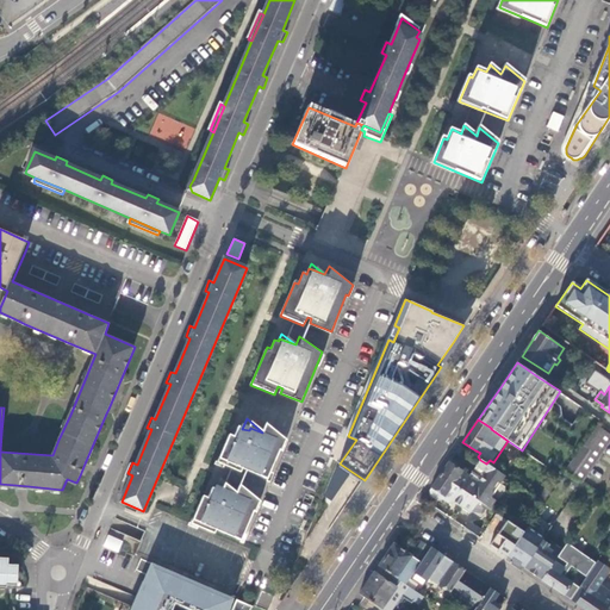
[(234,435),(230,434),(218,462),(241,472),(242,470),(268,479),(285,442),(266,425),(262,433),(250,428),(249,430),(242,429),(237,427),(234,435)]
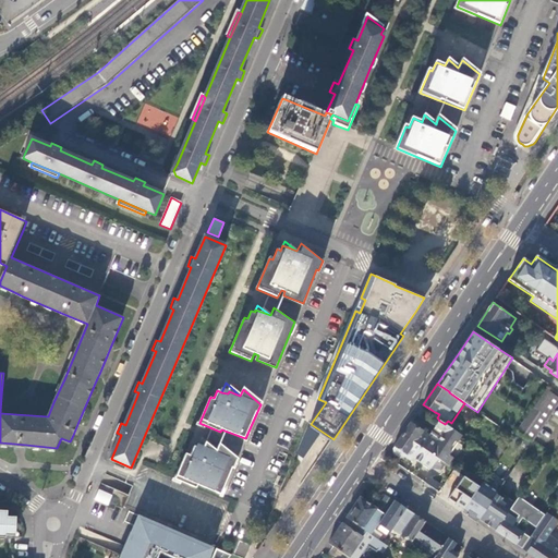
[(557,407),(557,397),(546,389),(535,407),(534,407),(518,431),(533,440),(535,441),(557,407)]
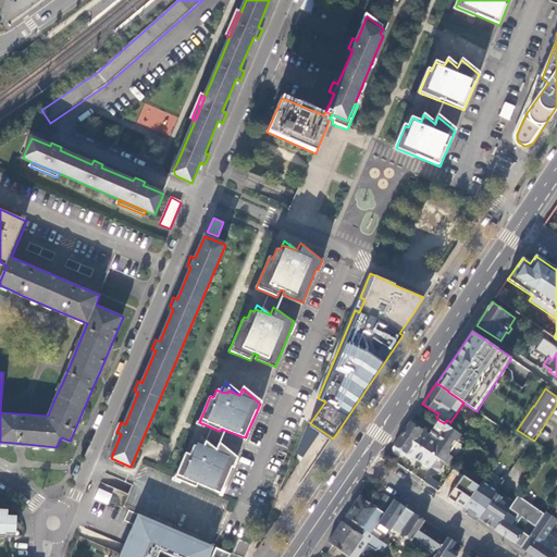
[(421,407),(418,411),(426,418),(430,412),(421,407)]
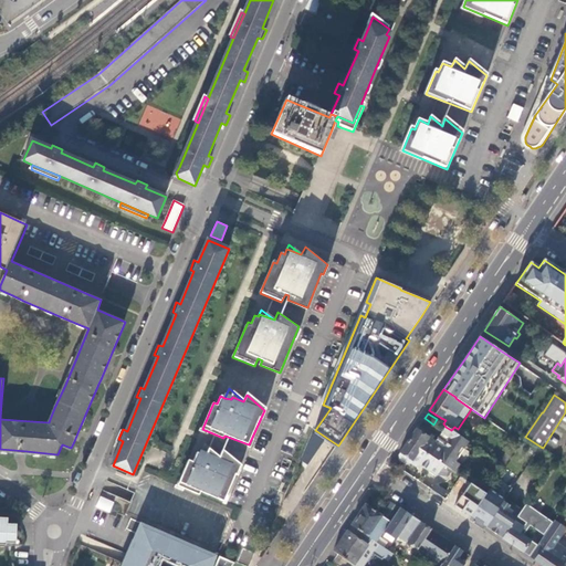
[(429,437),(420,449),(444,465),(457,473),(461,465),(456,461),(469,441),(451,430),(446,427),(436,442),(429,437)]
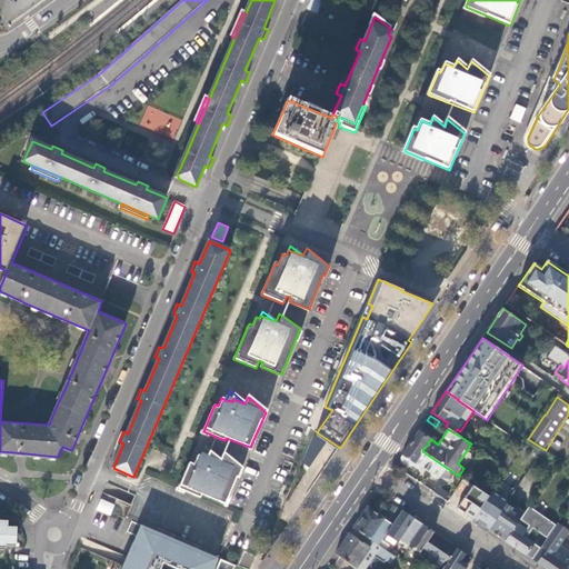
[(419,431),(411,443),(422,451),(431,439),(419,431)]
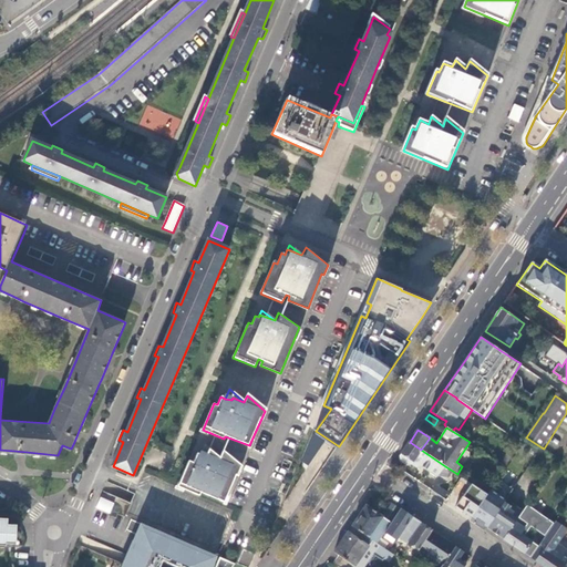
[(519,446),(523,443),(517,440),(501,464),(506,467),(519,446)]
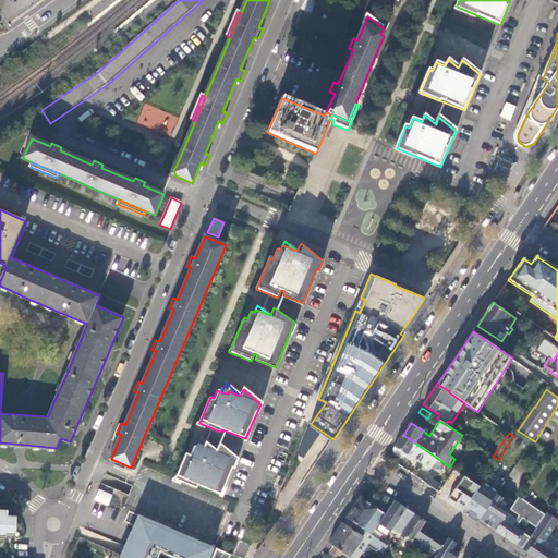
[(414,443),(403,435),(396,446),(429,470),(438,459),(414,443)]
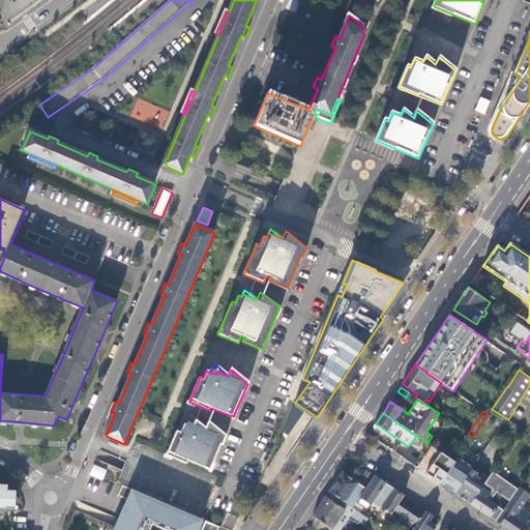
[(192,418),(188,427),(194,428),(195,425),(206,430),(192,418)]
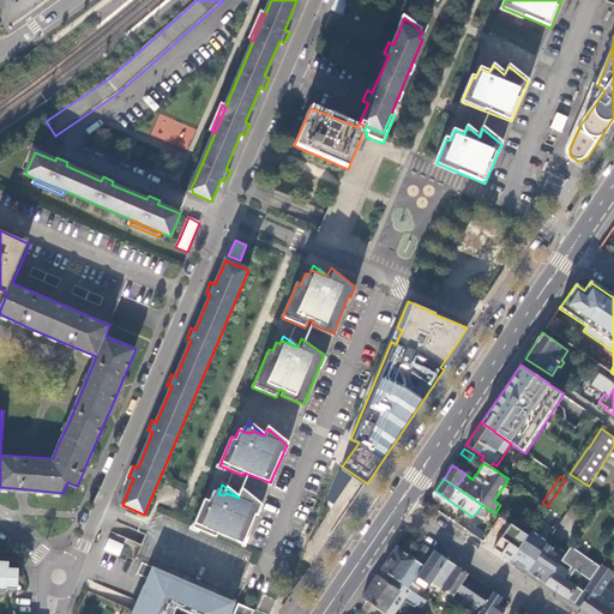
[(193,528),(216,537),(218,533),(245,545),(260,505),(242,489),(239,498),(226,493),(224,495),(218,494),(214,491),(209,501),(205,499),(193,528)]
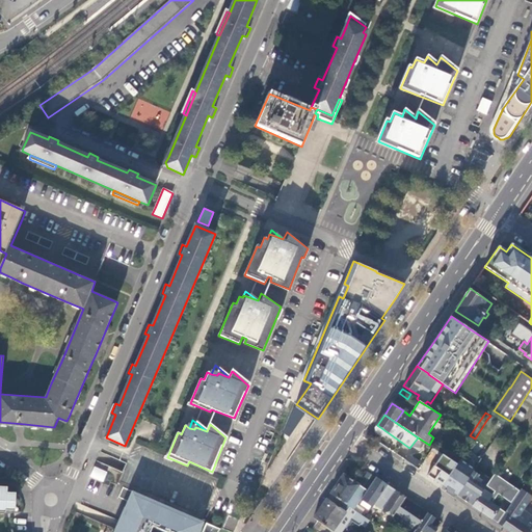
[(405,459),(416,467),(420,460),(409,453),(405,459)]
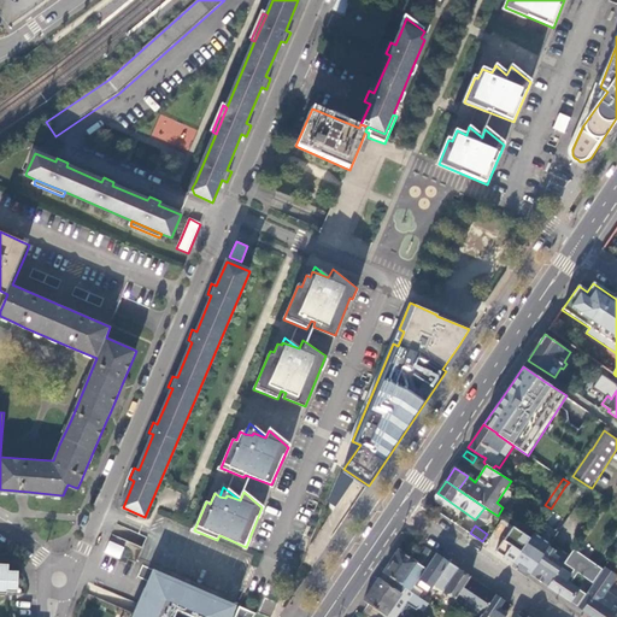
[(506,558),(513,563),(524,547),(517,542),(519,539),(513,535),(516,532),(510,528),(505,534),(497,528),(489,539),(510,553),(506,558)]
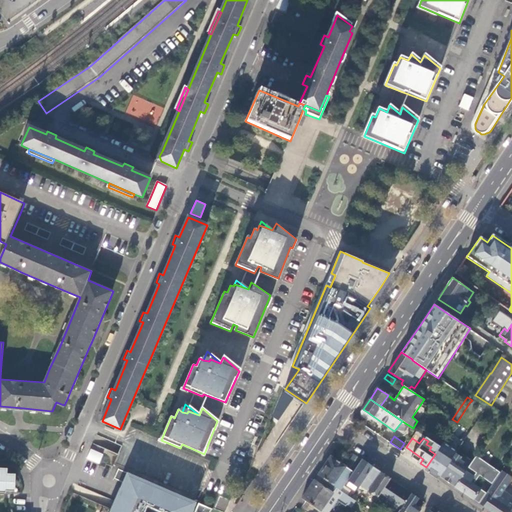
[(88,458),(100,464),(104,454),(92,449),(88,458)]
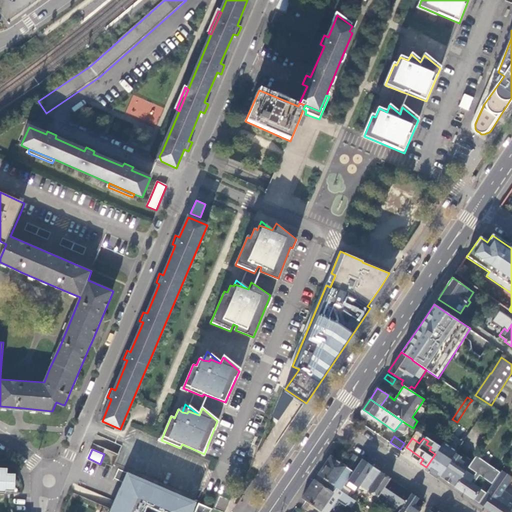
[(345,467),(331,457),(318,475),(341,491),(344,486),(348,480),(362,460),(354,454),(345,467)]
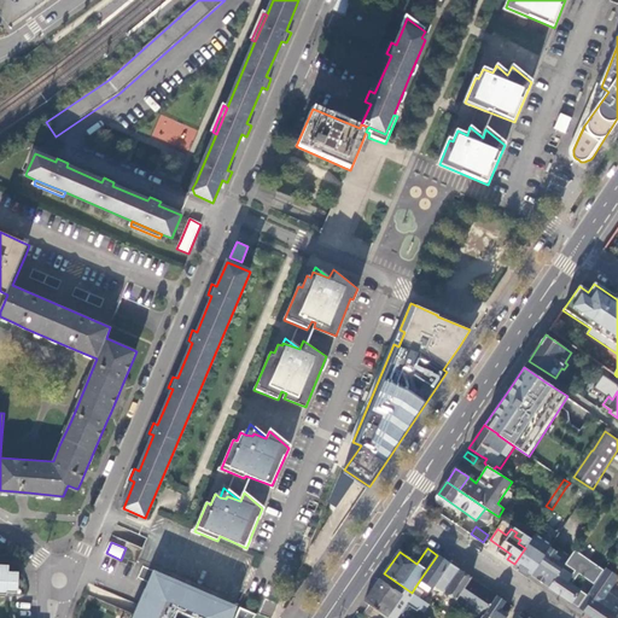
[(531,575),(548,587),(561,569),(561,567),(564,564),(570,555),(558,549),(555,552),(549,548),(531,575)]
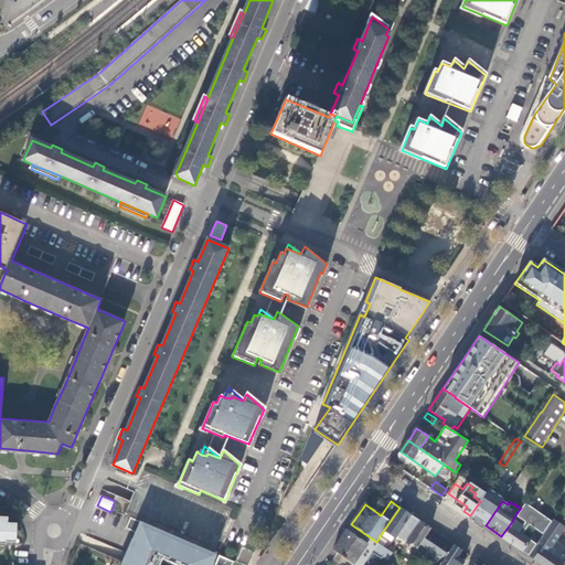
[(552,521),(524,502),(521,508),(515,515),(525,522),(523,525),(513,519),(513,520),(522,526),(519,531),(521,533),(523,529),(525,531),(530,524),(543,534),(552,521)]
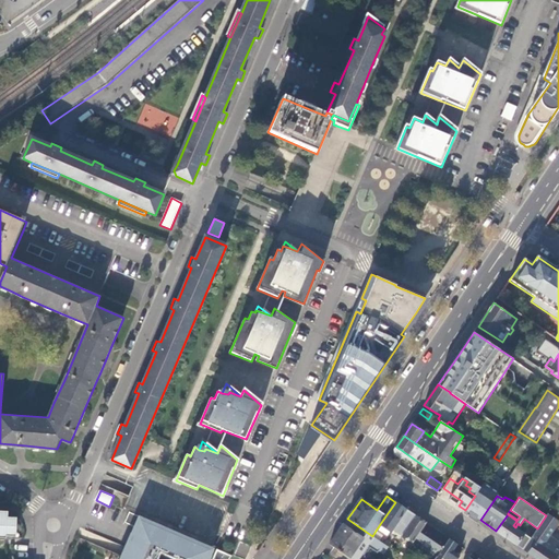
[(394,530),(407,510),(395,502),(380,524),(389,531),(387,534),(390,536),(394,530)]
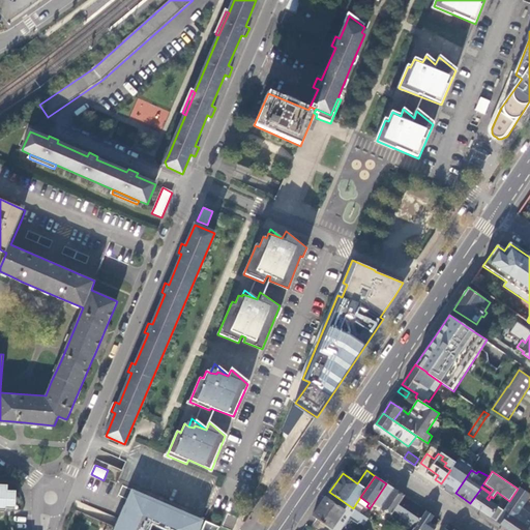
[(392,513),(405,496),(386,483),(374,502),(392,514),(392,513)]
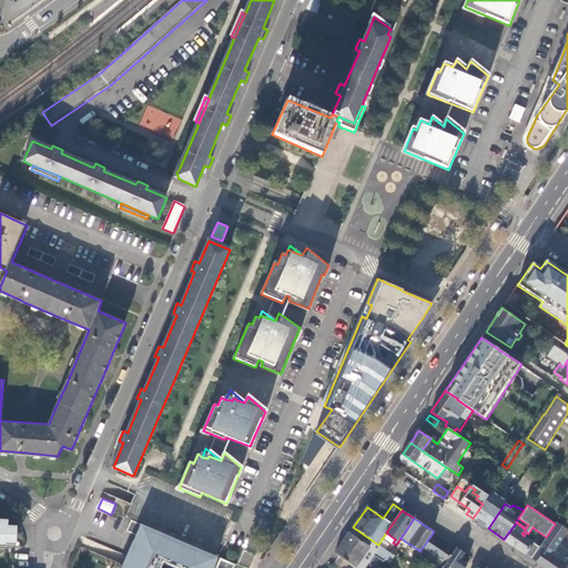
[(0,545),(6,546),(6,544),(17,544),(17,526),(8,526),(9,520),(0,519),(0,545)]
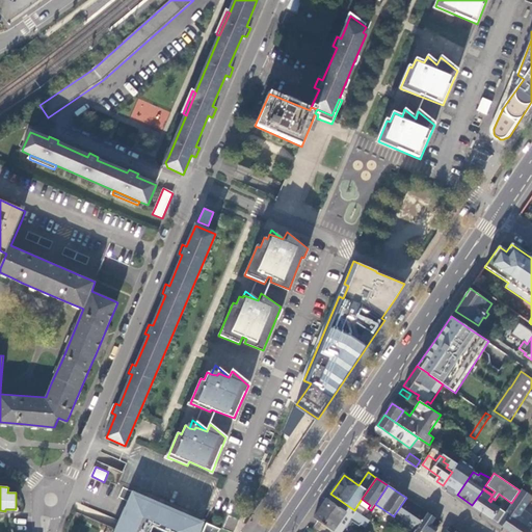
[(196,531),(202,521),(125,486),(120,497),(130,501),(116,531),(196,531)]
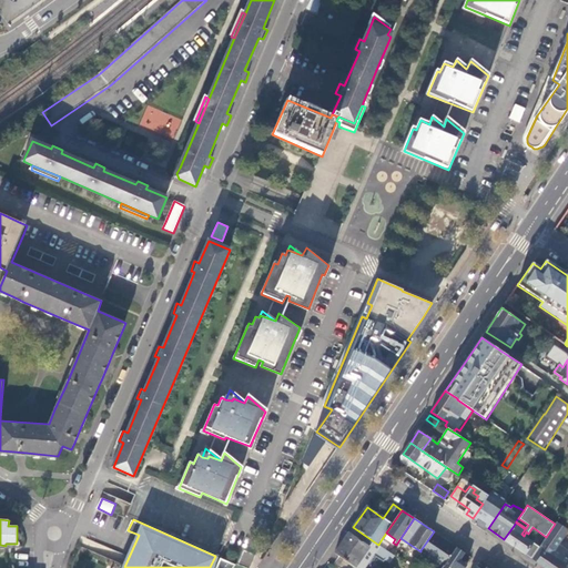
[(531,558),(546,567),(565,567),(567,564),(567,549),(558,543),(567,529),(556,521),(555,524),(546,537),(539,547),(531,558)]
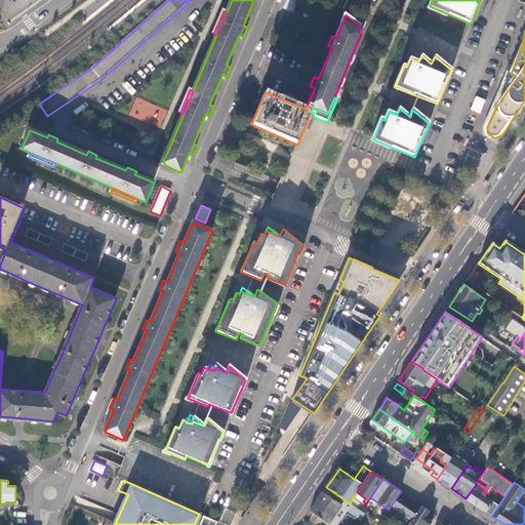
[(466,498),(485,511),(492,500),(488,498),(490,494),(488,493),(486,491),(484,495),(482,493),(485,489),(477,483),(466,498)]
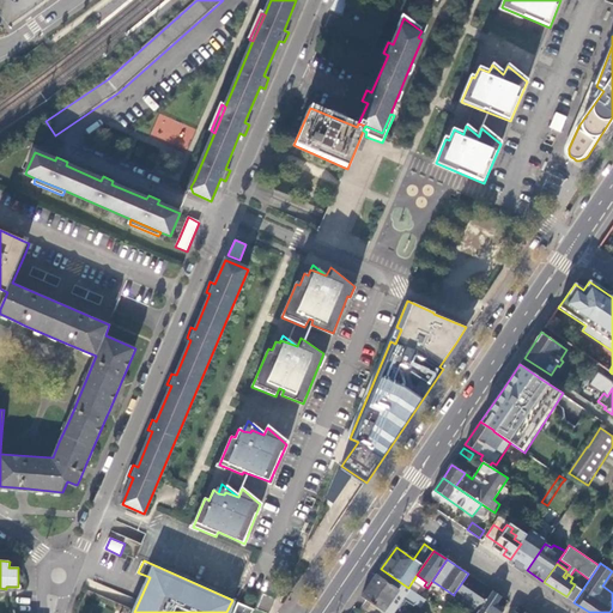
[(408,588),(381,569),(362,598),(386,612),(394,612),(406,599),(412,590),(408,588)]
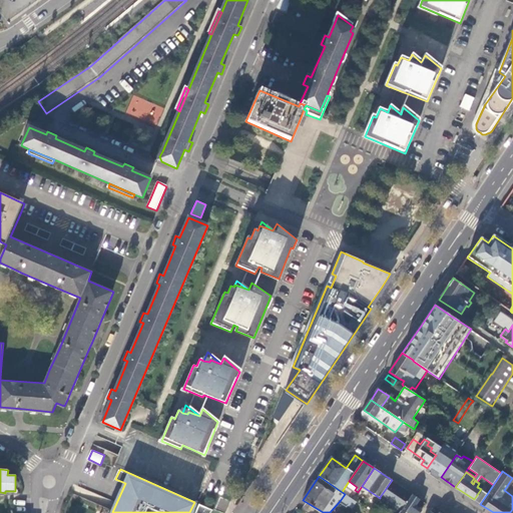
[(401,510),(412,494),(392,480),(380,497),(401,510)]
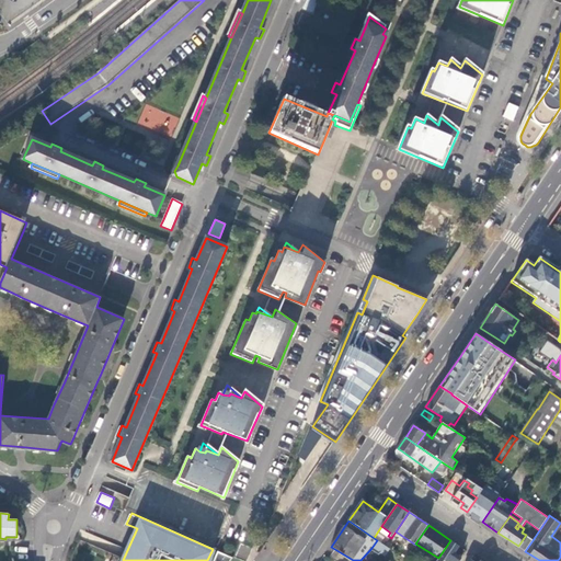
[(384,537),(377,533),(374,538),(377,540),(380,542),(384,537)]
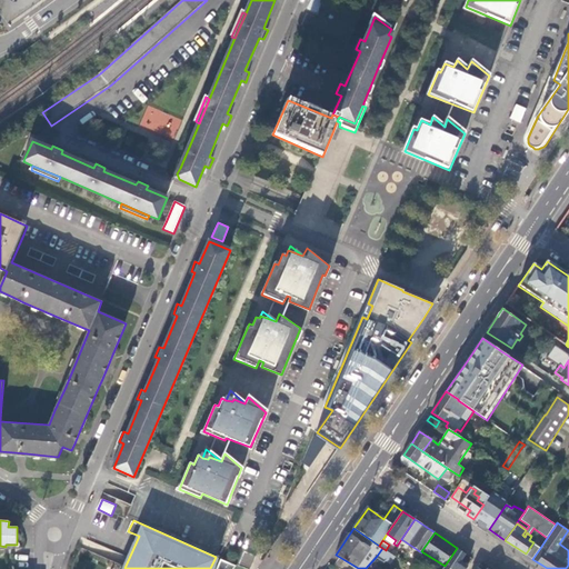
[(526,553),(532,559),(540,548),(533,542),(526,553)]
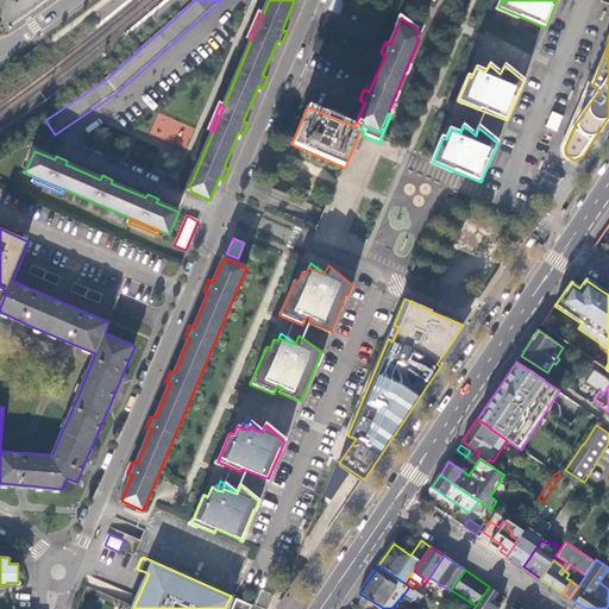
[(424,596),(413,589),(409,586),(403,595),(418,604),(424,596)]
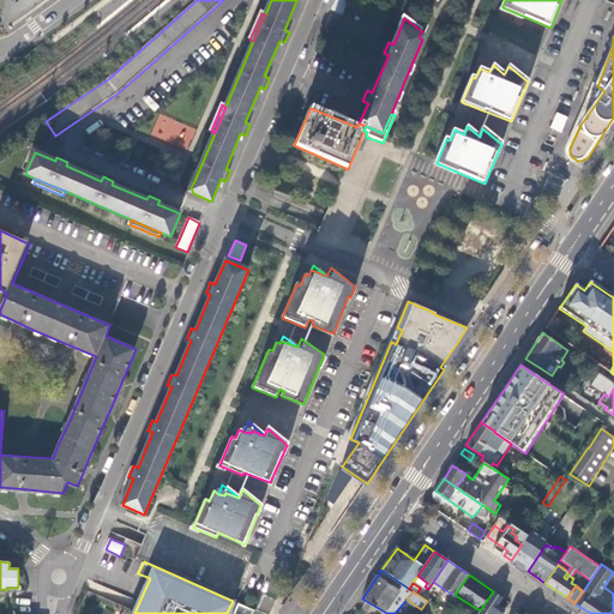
[(503,597),(493,591),(480,611),(477,613),(501,613),(505,611),(498,605),(503,597)]
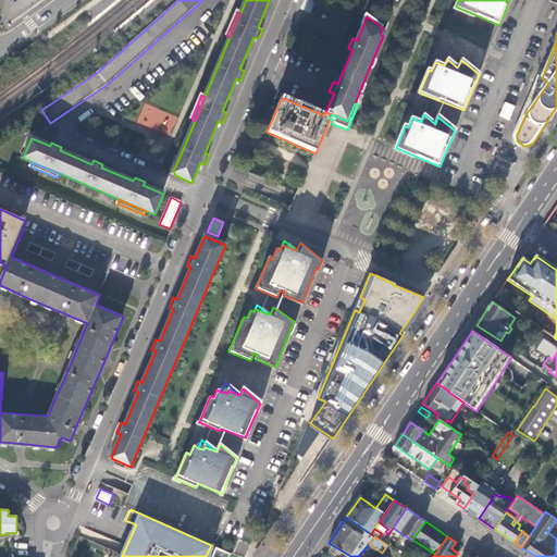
[(233,554),(240,556),(244,556),(250,544),(239,540),(233,554)]
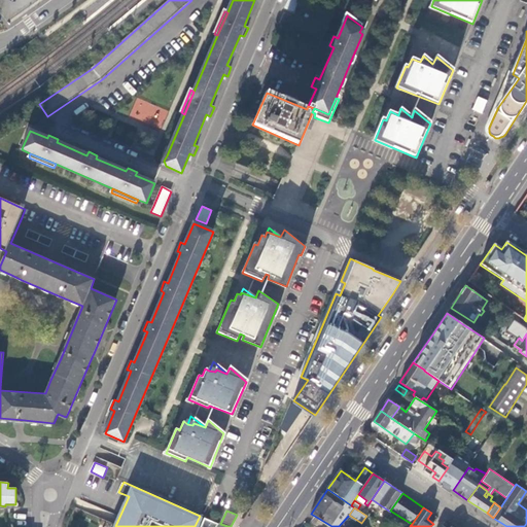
[(200,526),(215,526),(218,523),(204,517),(200,526)]
